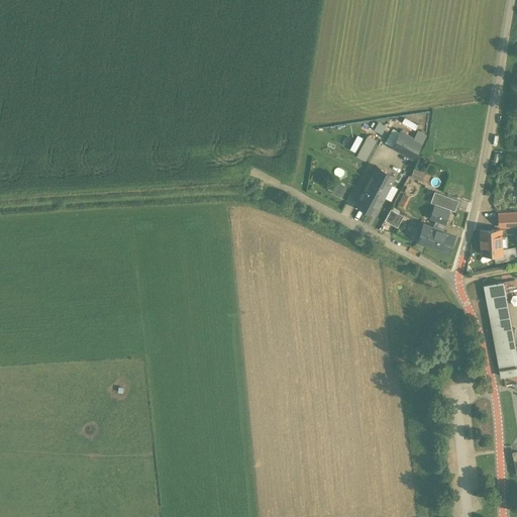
[(378,120),(374,126),(381,131),(385,125),(378,120)]
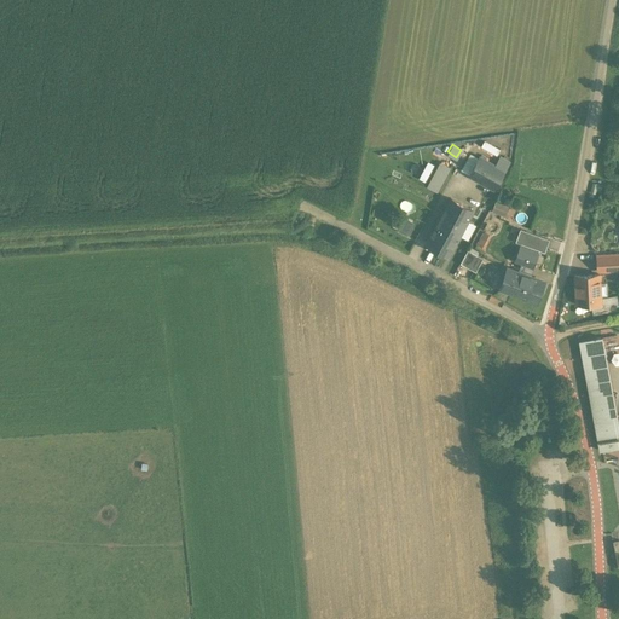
[(495,166),(478,156),(468,174),(493,189),(503,171),(495,166)]
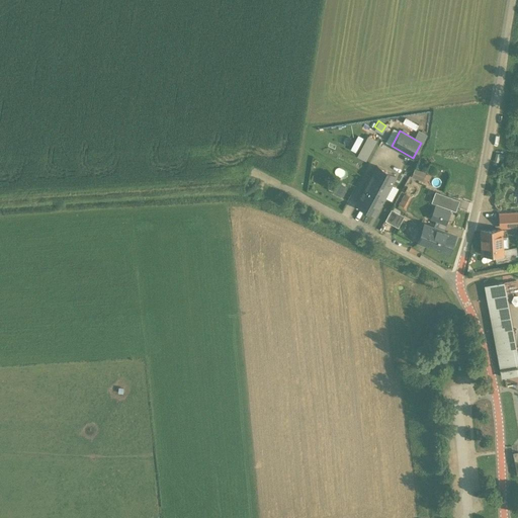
[(426,136),(418,131),(414,139),(421,143),(426,136)]
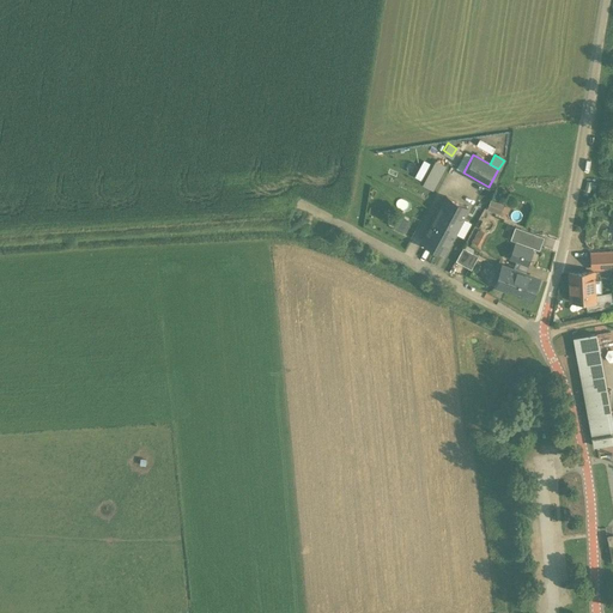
[(434,159),(422,183),(434,189),(447,165),(434,159)]
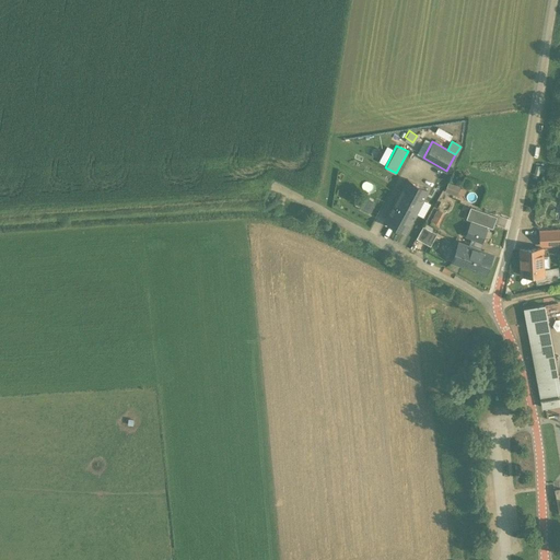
[(407,179),(384,221),(404,232),(427,190),(407,179)]
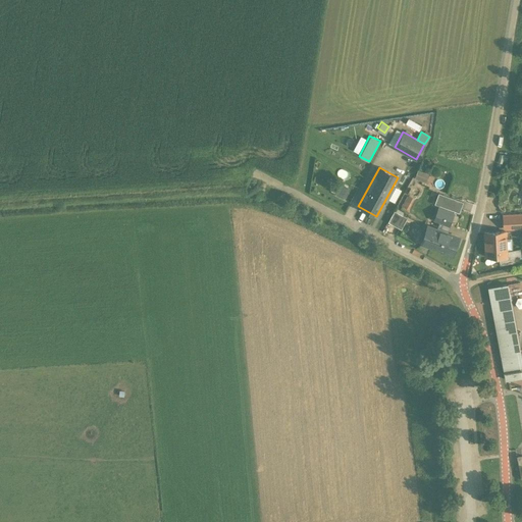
[(425,180),(428,171),(417,168),(414,177),(425,180)]
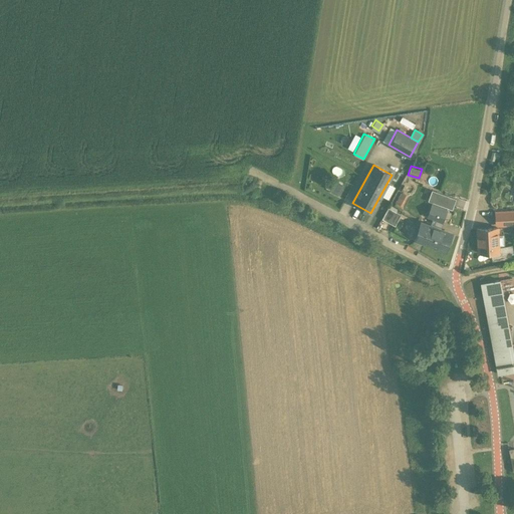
[(423,171),(420,178),(427,181),(430,173),(423,171)]
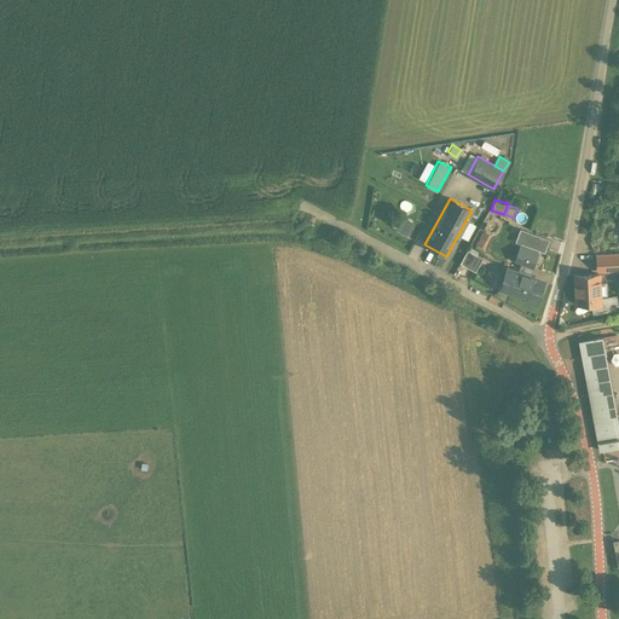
[(404,217),(397,229),(406,233),(414,221),(404,217)]
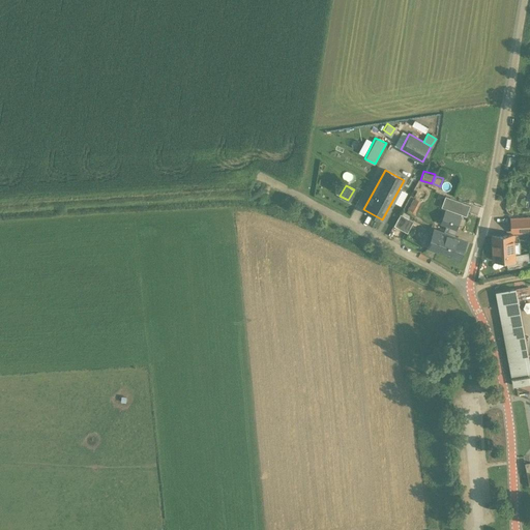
[(469,205),(444,196),(440,207),(445,208),(461,213),(461,214),(465,215),(469,205)]
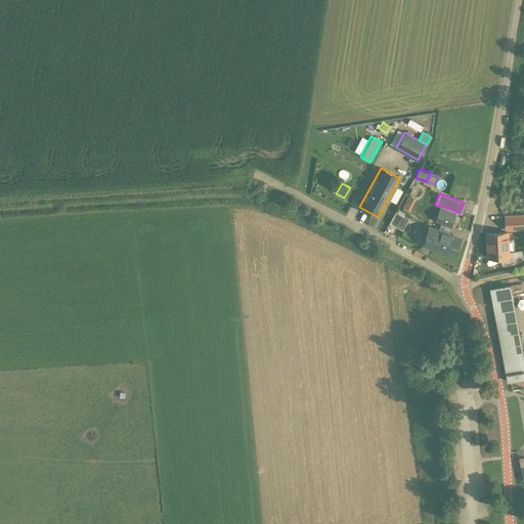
[(405,206),(411,208),(413,197),(407,195),(405,206)]
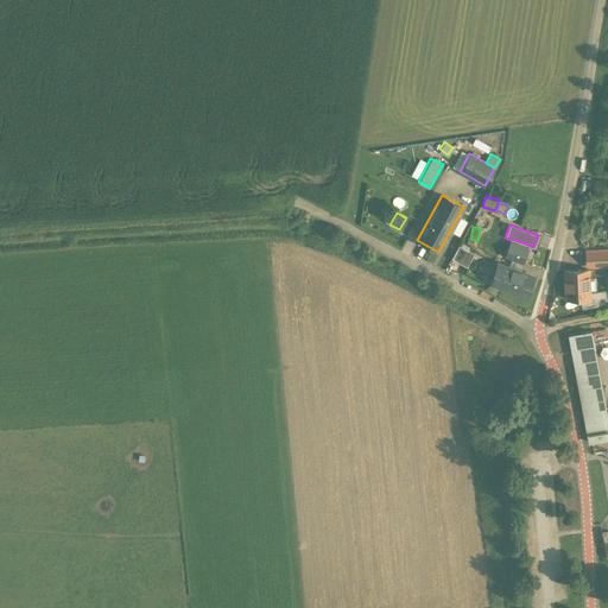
[(529,245),(511,239),(505,255),(523,263),(529,246),(529,245)]
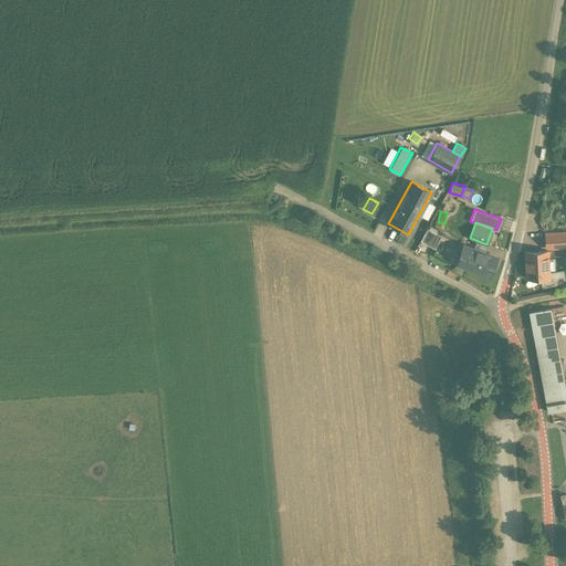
[(435,232),(427,228),(420,240),(428,244),(435,232)]
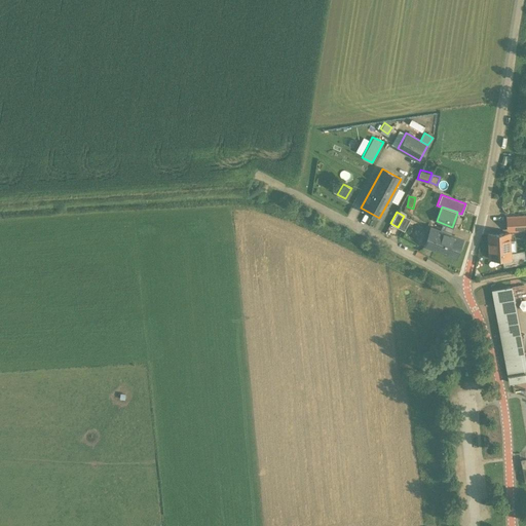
[(525,216),(506,217),(506,230),(525,229),(525,224),(525,217),(525,216)]
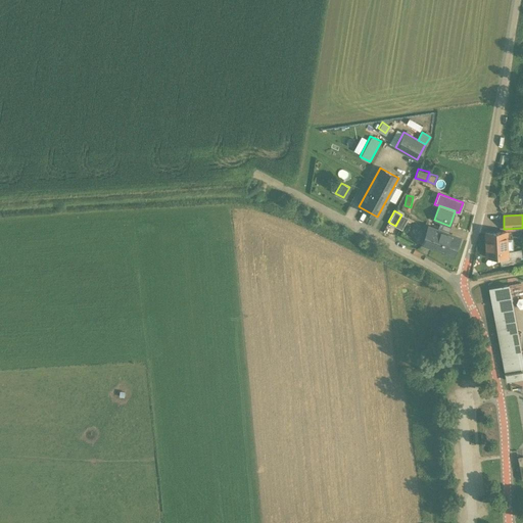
[(459,238),(440,231),(434,229),(432,235),(425,233),(421,242),(434,247),(453,254),(459,238)]
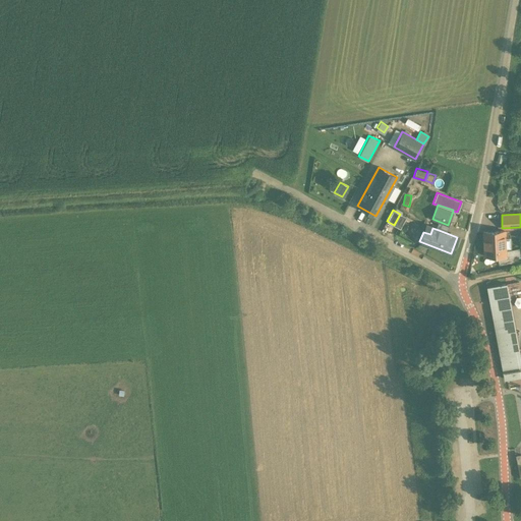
[(504,231),(483,232),(484,255),(505,253),(504,231)]
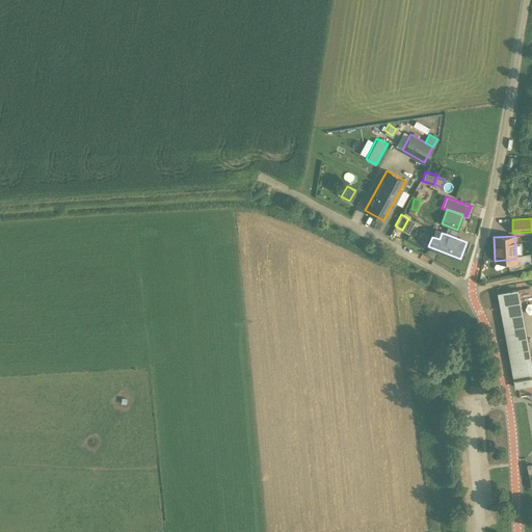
[(531,369),(516,289),(497,293),(514,388),(531,384),(531,369)]
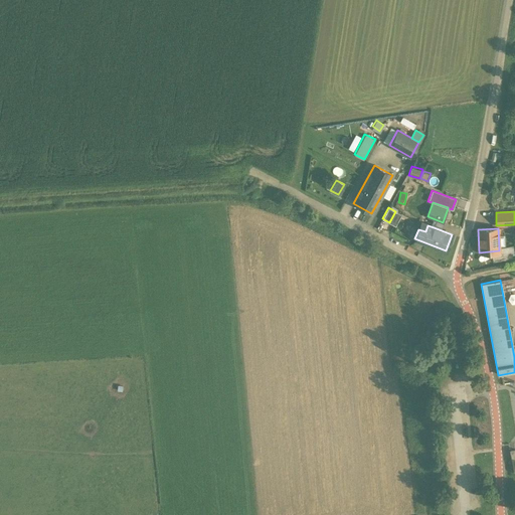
All buildings are outlined.
